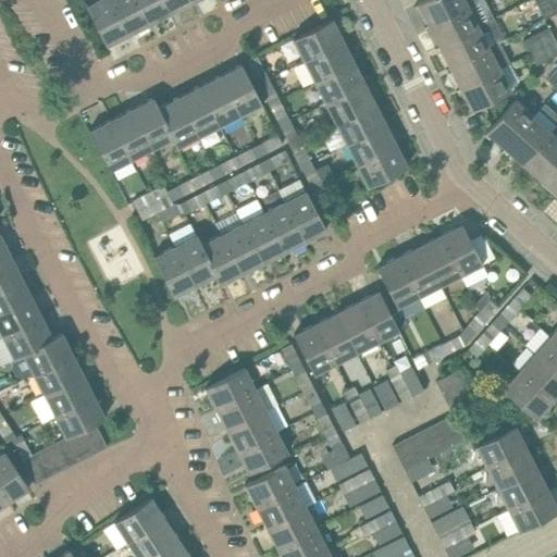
[(127,35),(109,0),(96,0),(86,5),(106,45),(127,35)]
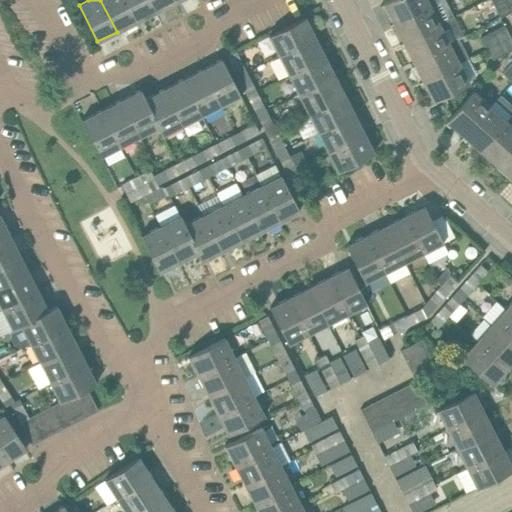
[(136,22),(124,0),(100,0),(117,32),(136,22)]
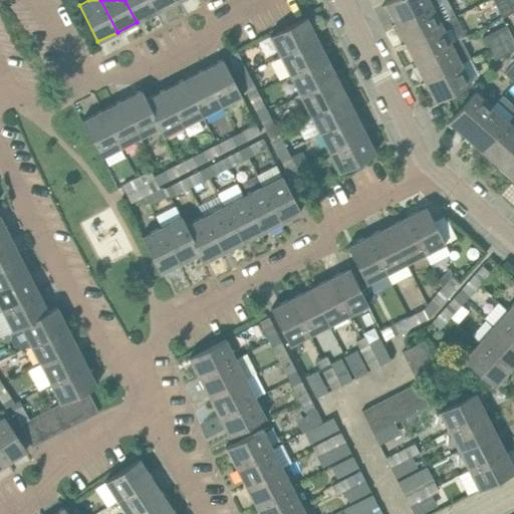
[(156,12),(150,0),(124,0),(137,22),(156,12)]
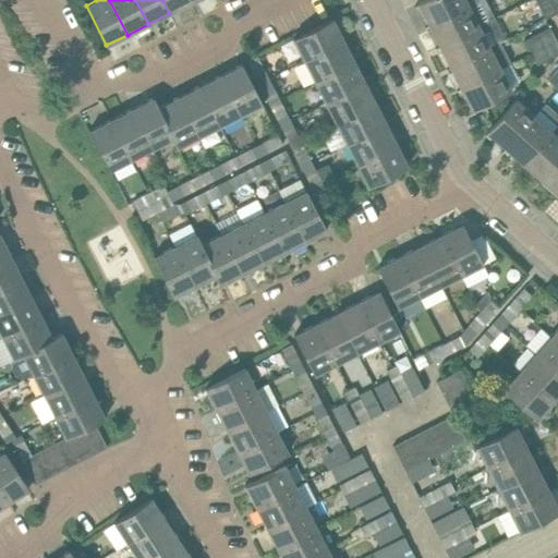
[(191,2),(189,0),(162,0),(169,13),(191,2)]
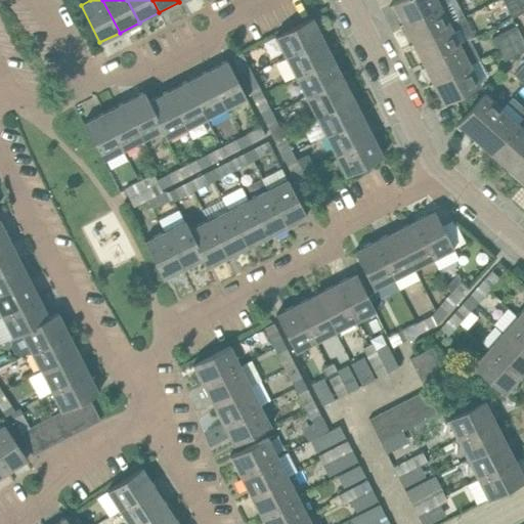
[(444,0),(397,0),(392,3),(402,24),(440,4),(439,3),(444,0)]
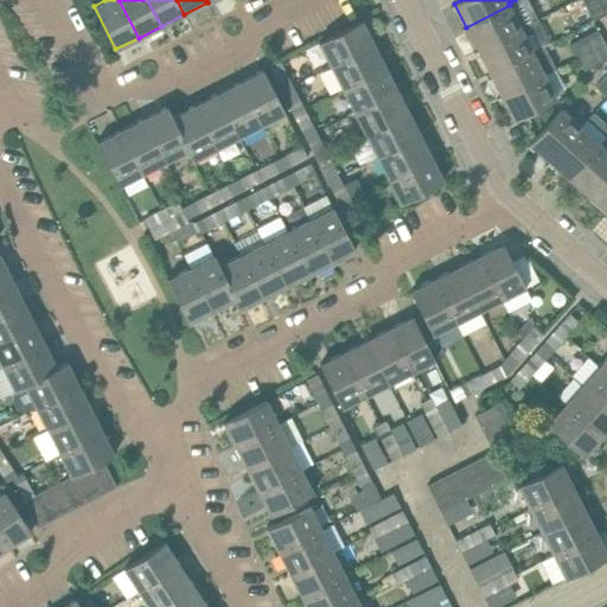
[(600,0),(582,0),(593,20),(606,13),(600,0)]
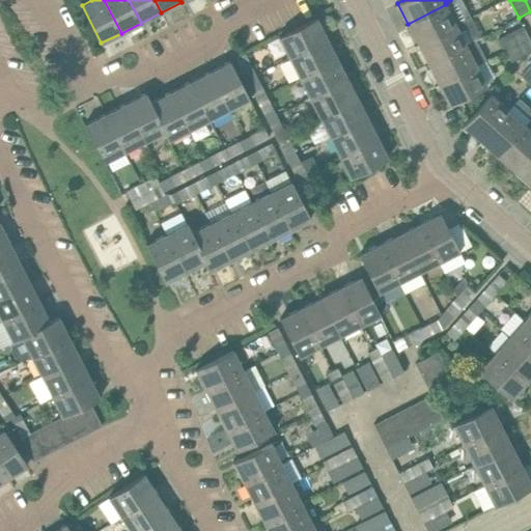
[(455,24),(446,4),(408,24),(418,44),(455,24)]
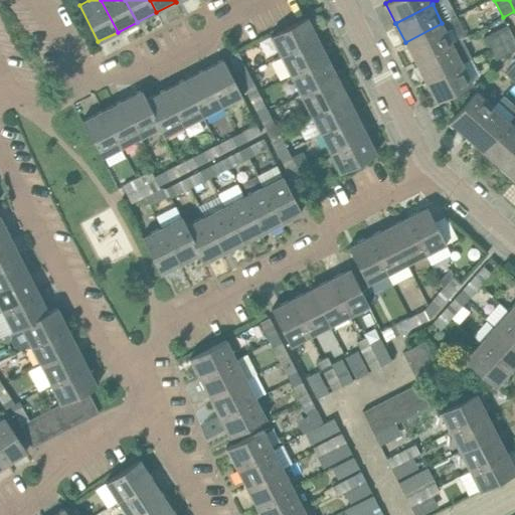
[(316,36),(307,16),(270,35),(280,55),(316,36)]
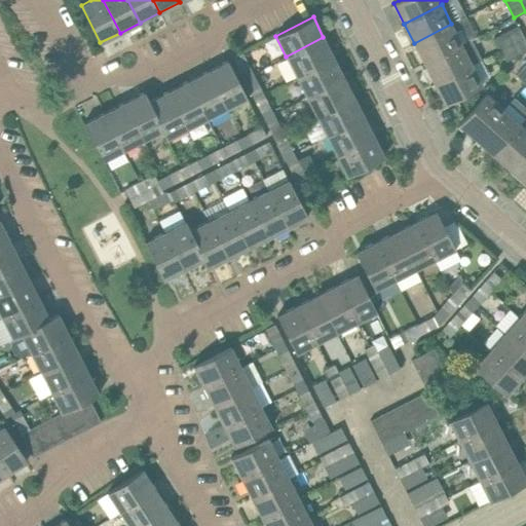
[(468,24),(465,16),(451,24),(414,43),(424,64),(461,44),(455,31),(468,24)]
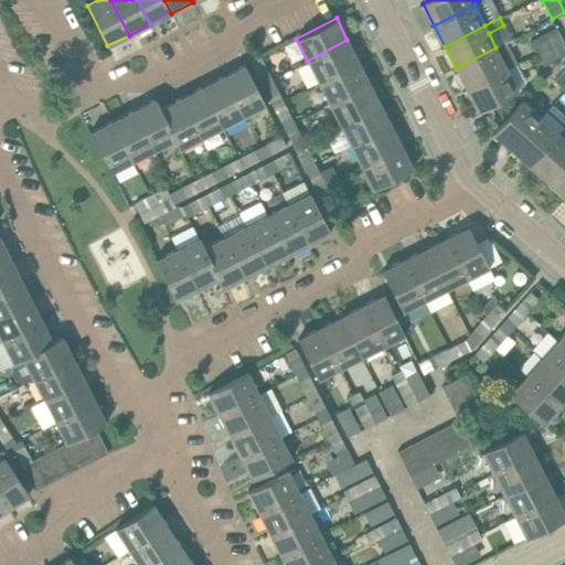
[(563,41),(556,28),(533,40),(540,53),(563,41)]
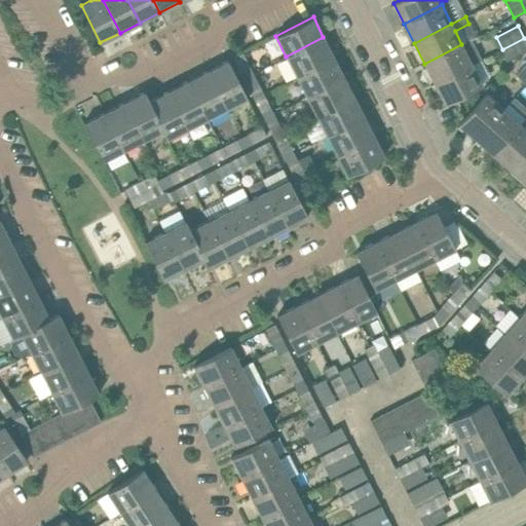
[(333,57),(323,37),(286,57),(296,76),(333,57)]
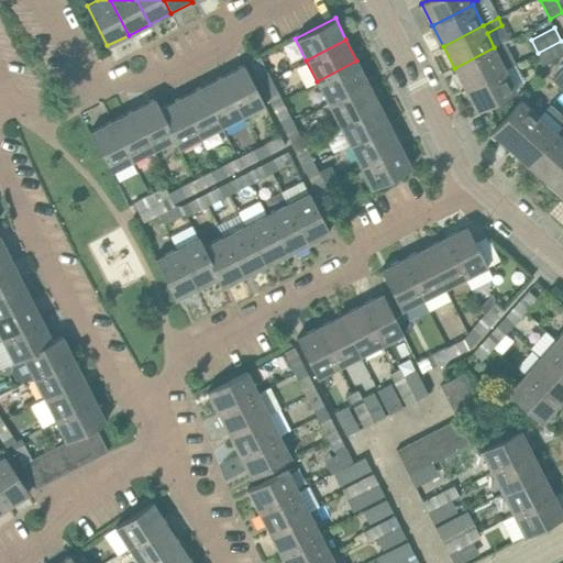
[(543,64),(548,63),(562,54),(562,44),(561,41),(538,53),(543,64)]
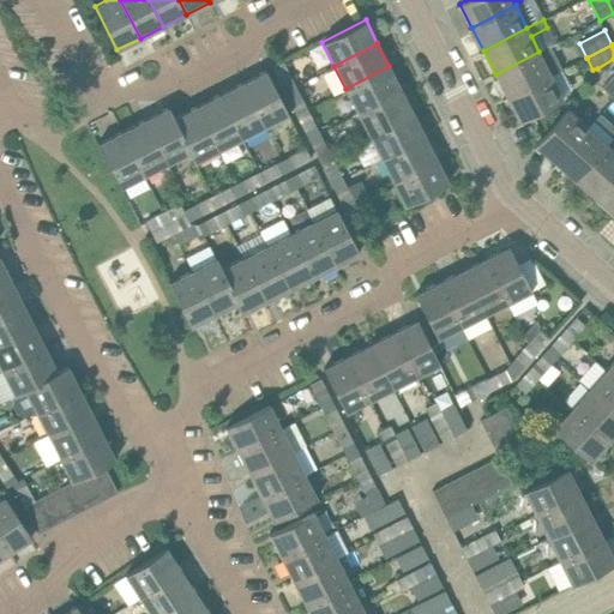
[(561,71),(549,47),(539,52),(495,74),(507,97),(551,76),(561,71)]
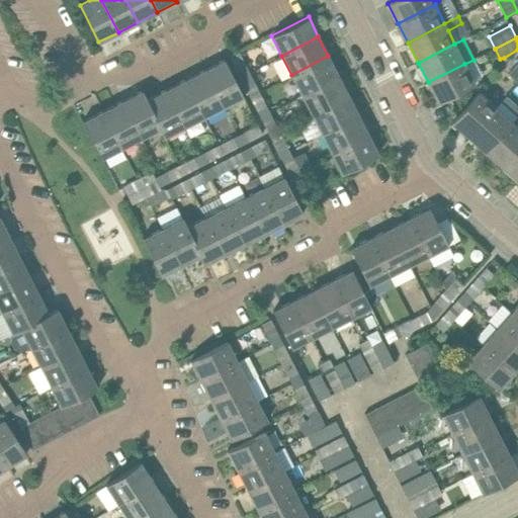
[(246,67),(243,61),(239,52),(230,57),(238,72),(246,67)]
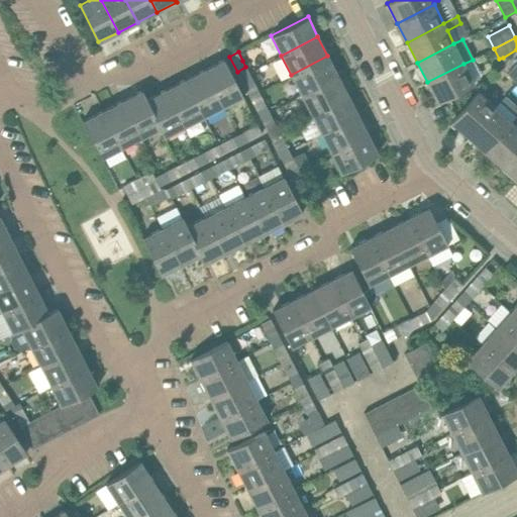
[(337,76),(327,56),(291,75),(301,94),(337,76)]
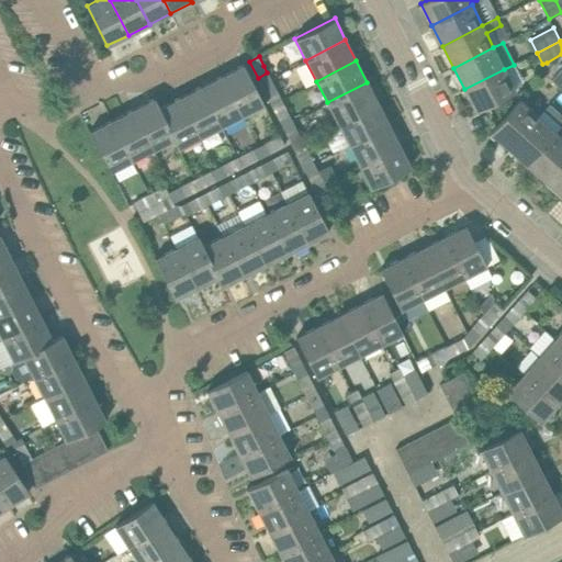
[(254,83),(244,65),(223,75),(243,115),(263,104),(254,83)]
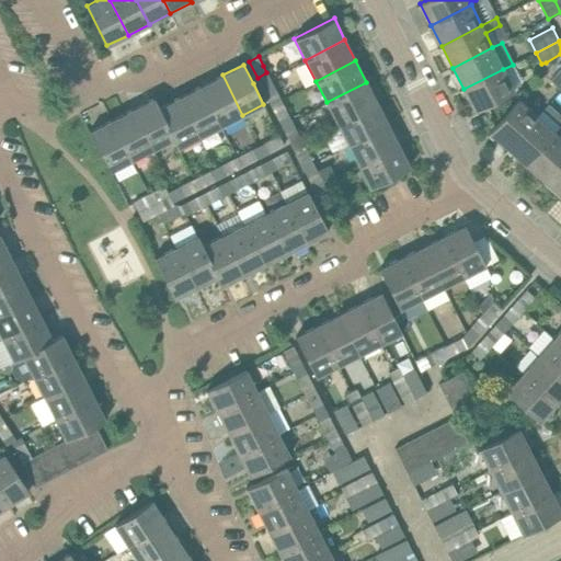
[(560,68),(551,79),(560,88),(560,68)]
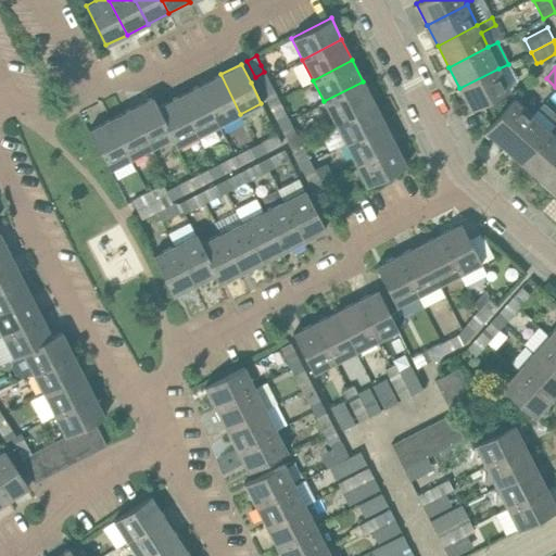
[(498,68),(459,88),(469,110),(509,89),(498,68)]
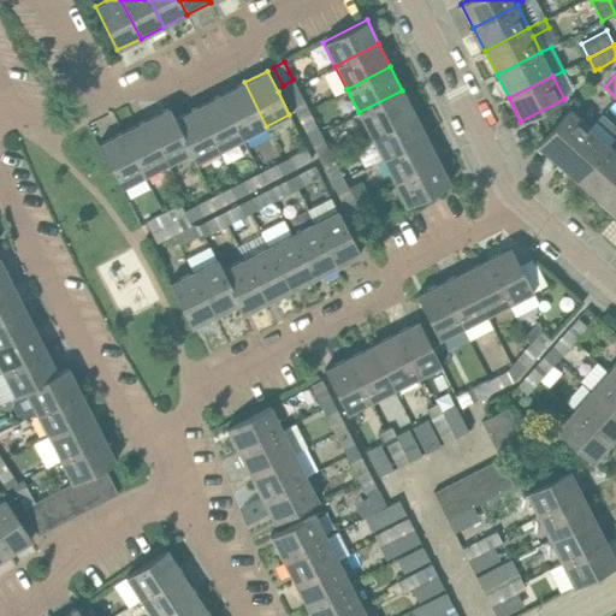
[(266,126),(244,82),(221,94),(243,137),(266,126)]
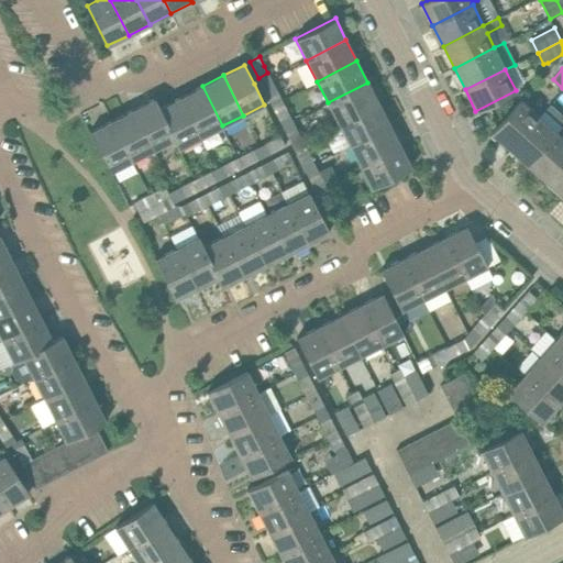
[(378,103),(367,83),(328,102),(339,124),(378,103)]
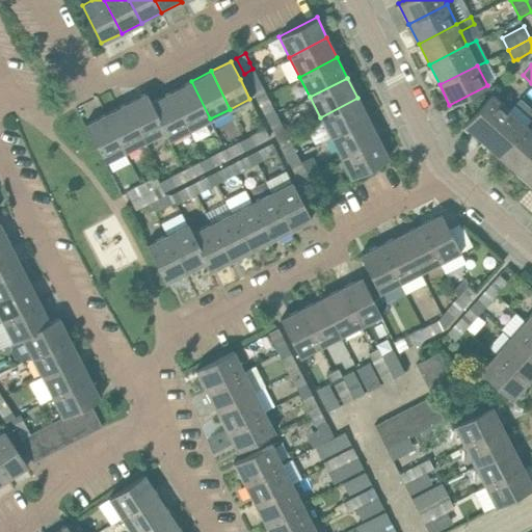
[(256,99),(266,94),(258,79),(248,84),(256,99)]
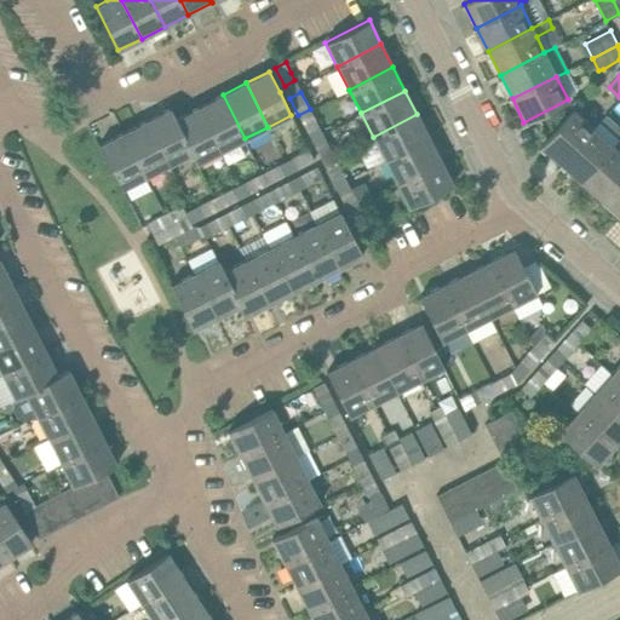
[(245,138),(223,95),(199,107),(222,150),(245,138)]
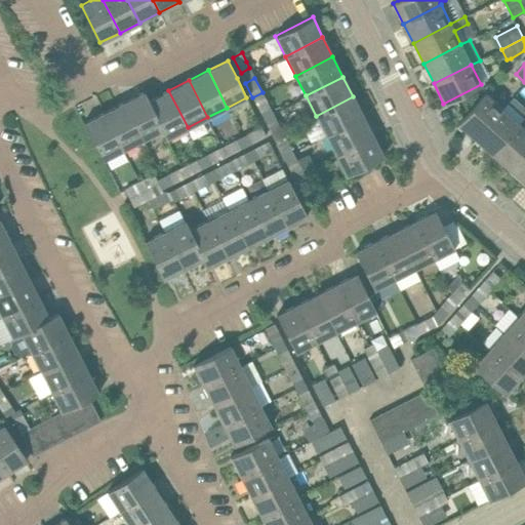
[(188,127),(168,90),(149,101),(168,137),(188,127)]
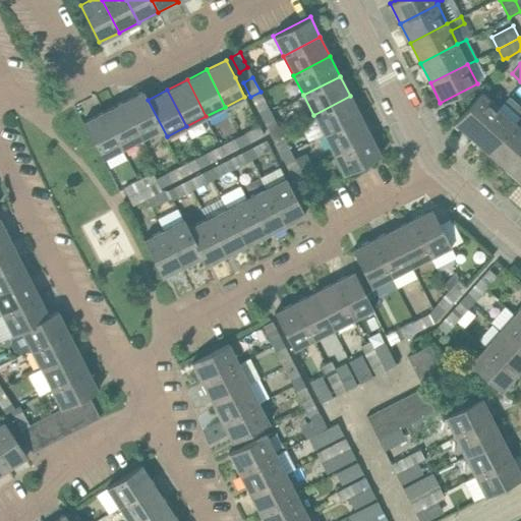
[(148,100),(143,91),(123,101),(142,138),(160,129),(164,137),(167,136),(148,100)]
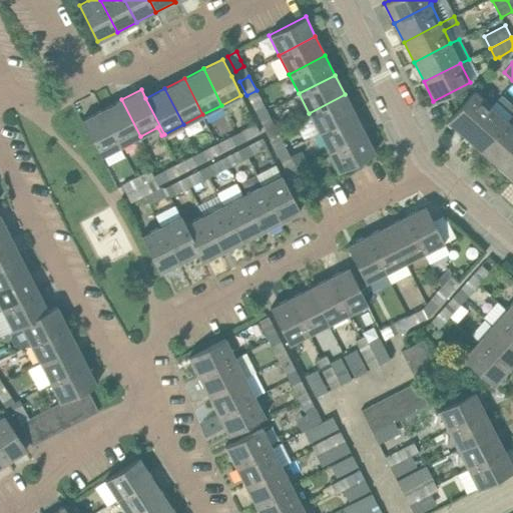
[(492,105),(476,89),(461,106),(447,121),(464,136),(492,105)]
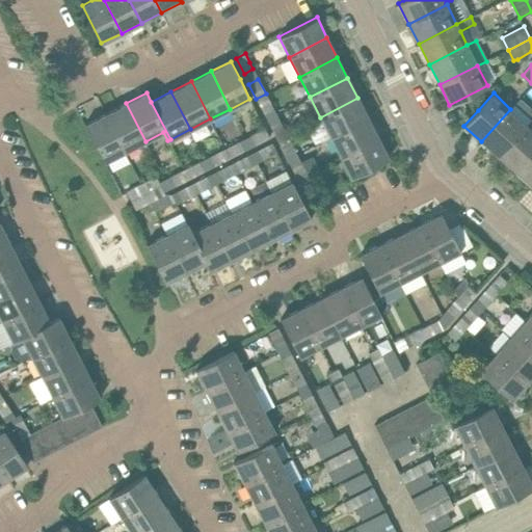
[(266,94),(256,99),(264,113),(273,108),(266,94)]
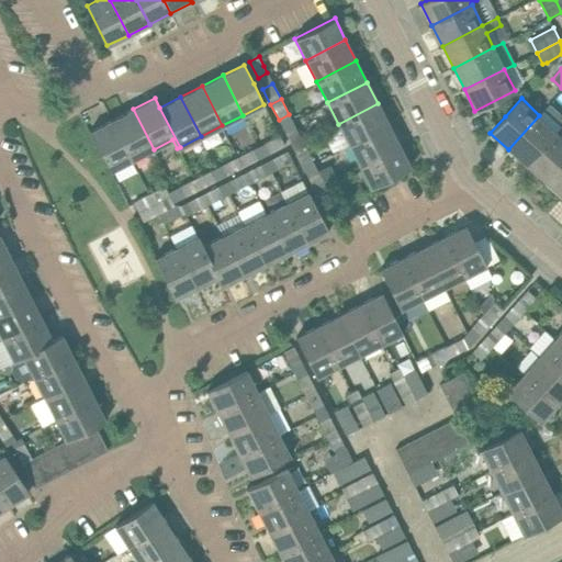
[(389,125),(378,103),(338,124),(349,145),(389,125)]
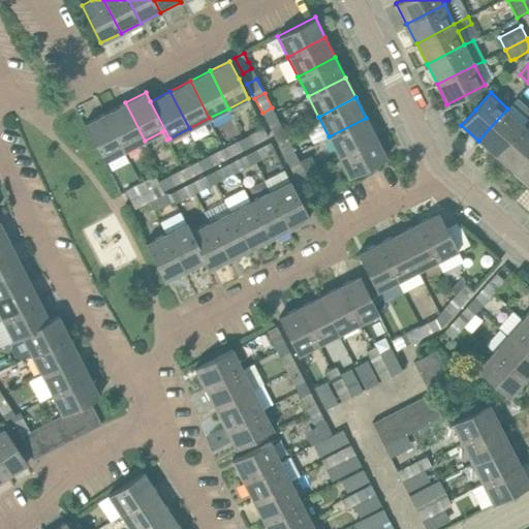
[(145,141),(125,102),(104,113),(124,151),(145,141)]
